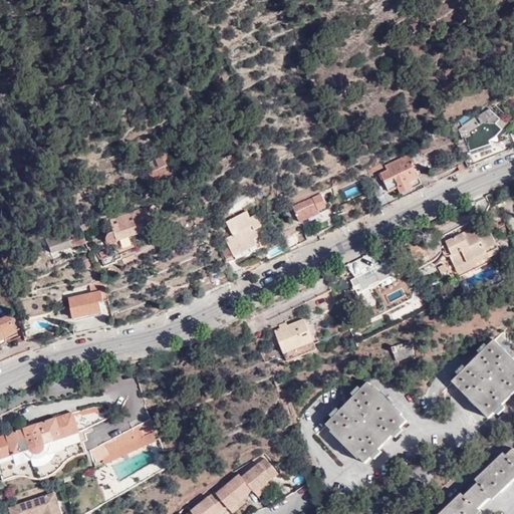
[(490,110),(499,118),(503,113),(494,105),(490,110)]
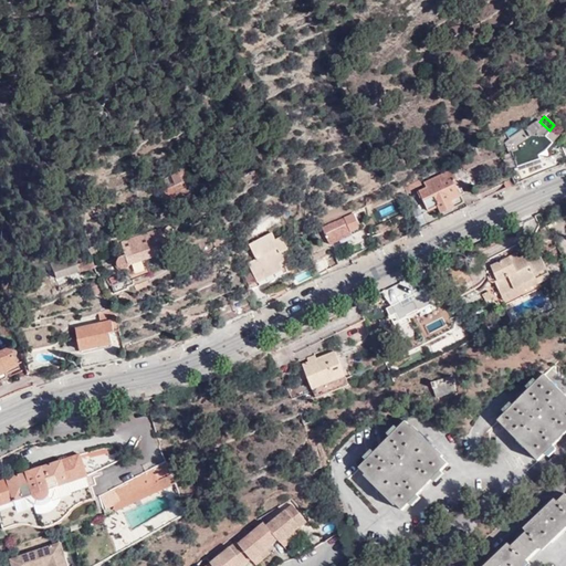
[(540,122),(538,121),(531,129),(533,130),(537,135),(526,138),(517,142),(520,147),(513,150),(516,160),(517,160),(519,165),(540,157),(537,153),(545,150),(552,143),(544,136),(549,130),(540,122)]
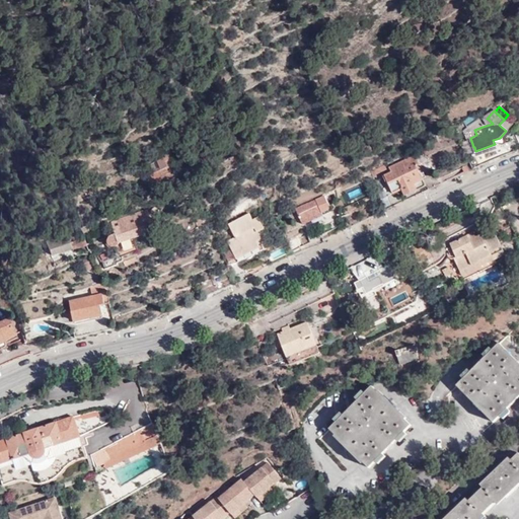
[(402,190),(423,180),(416,165),(418,163),(414,154),(389,166),(390,170),(382,174),(387,186),(390,184),(393,195),(402,190)]
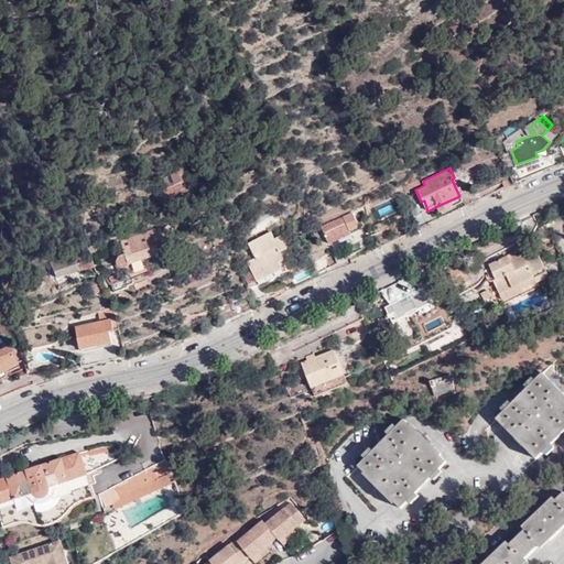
[(506,183),(513,180),(507,167),(499,171),(506,183)]
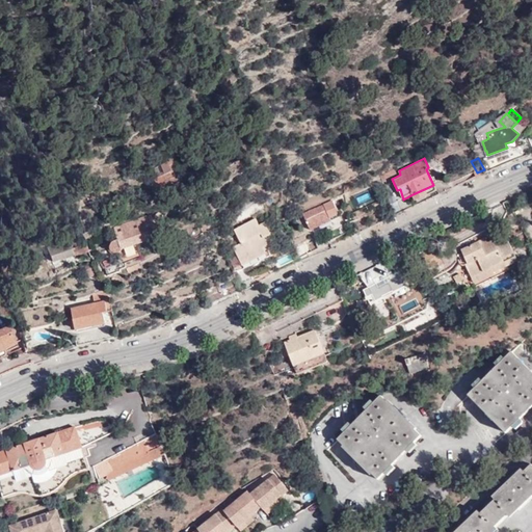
[(149,181),(154,193),(180,182),(175,169),(173,170),(170,165),(173,164),(171,160),(161,164),(165,174),(149,181)]
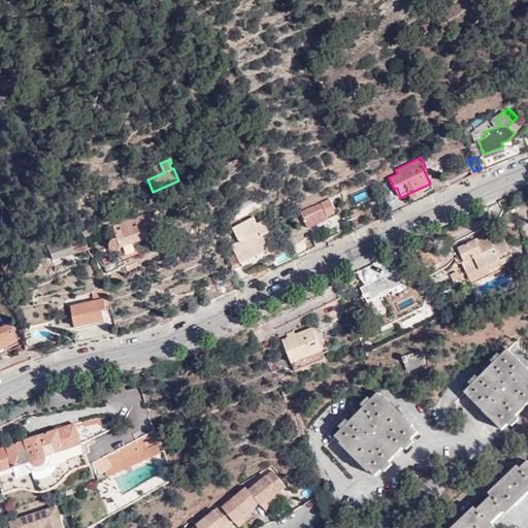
[(391,165),(377,172),(380,177),(393,169),(391,165)]
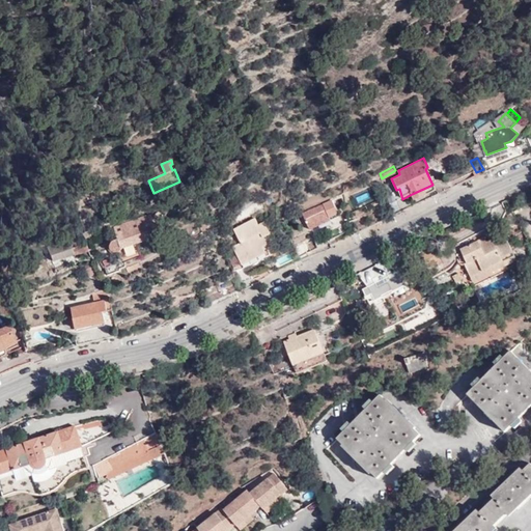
[(479,177),(485,174),(483,169),(476,172),(479,177)]
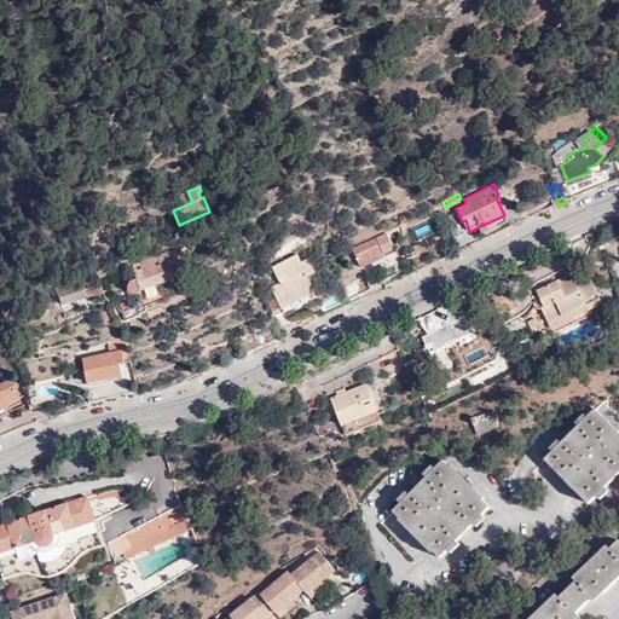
[(508,223),(504,215),(480,226),(484,236),(508,223)]
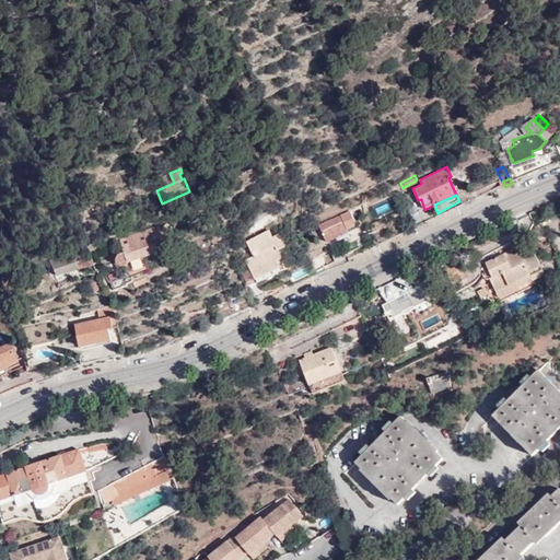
[(350,212),(319,225),(327,243),(349,234),(347,229),(357,224),(350,212)]
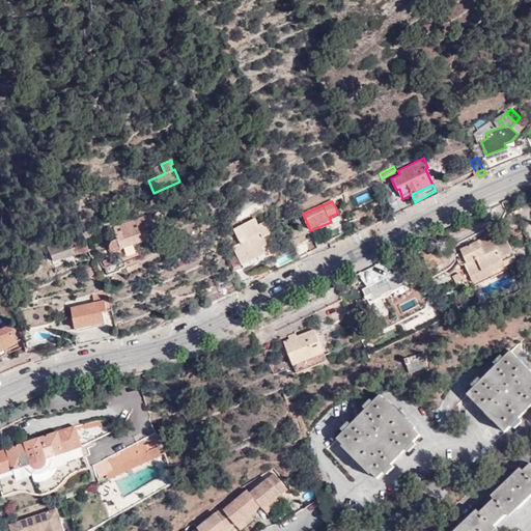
[(122,250),(124,249),(155,238),(154,234),(162,231),(155,214),(114,228),(118,241),(122,250)]
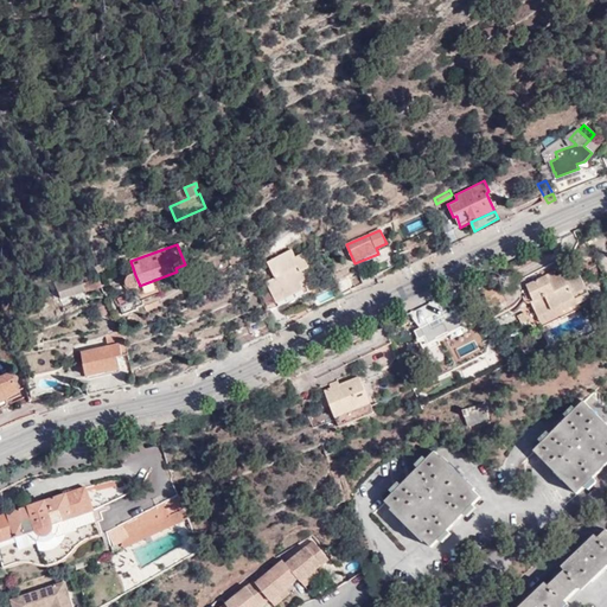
[(268,261),(276,278),(267,281),(278,301),(304,289),(302,285),(310,281),(305,270),(311,267),(304,253),(296,256),(293,250),(268,261)]
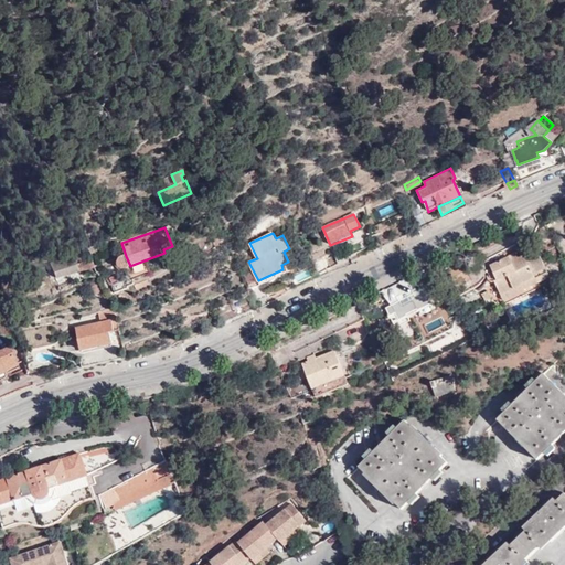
[(512,262),(509,256),(491,265),(498,279),(496,281),(502,295),(522,285),(524,289),(550,277),(536,248),(519,258),(512,262)]
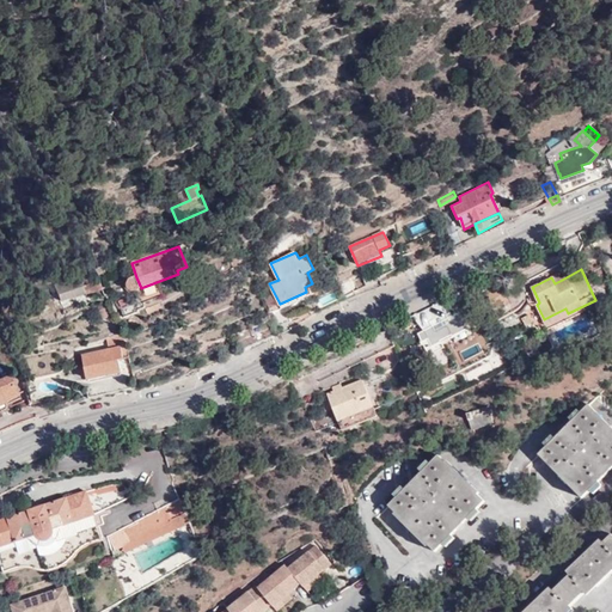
[(84,293),(81,286),(77,274),(54,282),(61,303),(84,293)]
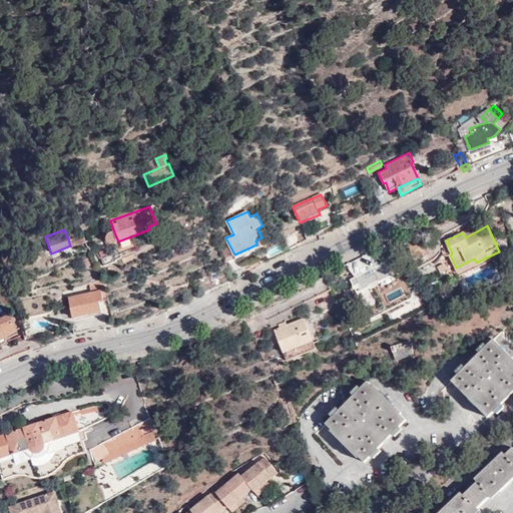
[(120,242),(120,240),(118,241),(114,232),(109,233),(108,234),(106,237),(107,242),(109,245),(112,246),(117,246),(120,242)]
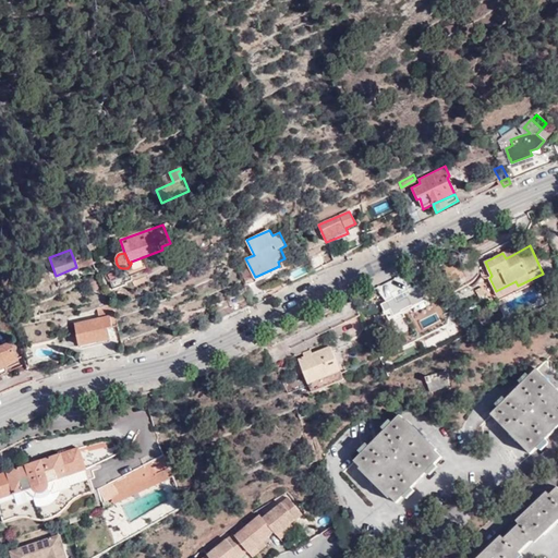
[(94,262),(93,255),(74,261),(76,267),(94,262)]
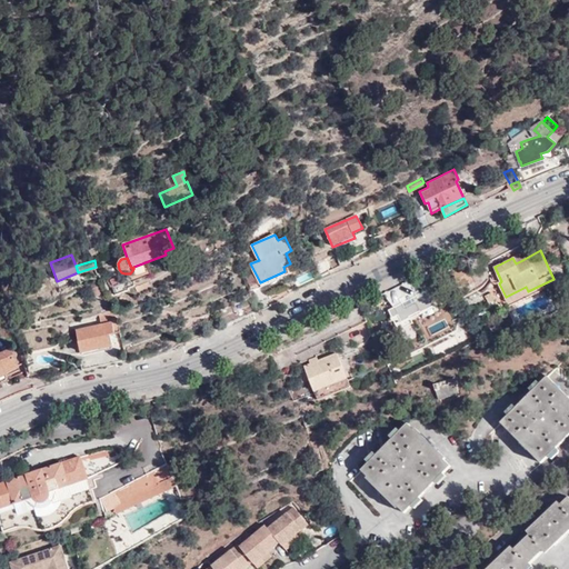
[(320,283),(332,277),(326,263),(315,270),(320,283)]
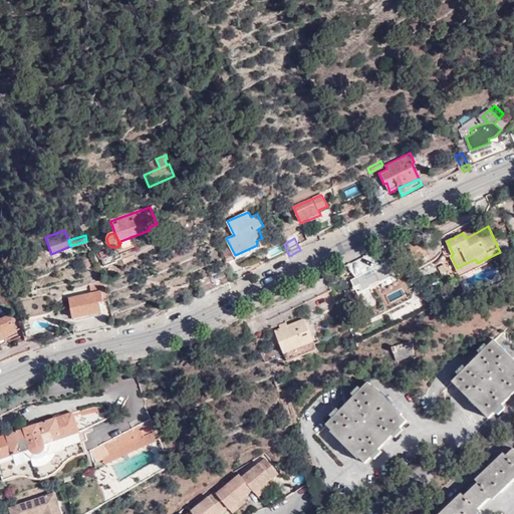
[(410,247),(419,261),(429,254),(420,240),(409,246),(410,247)]
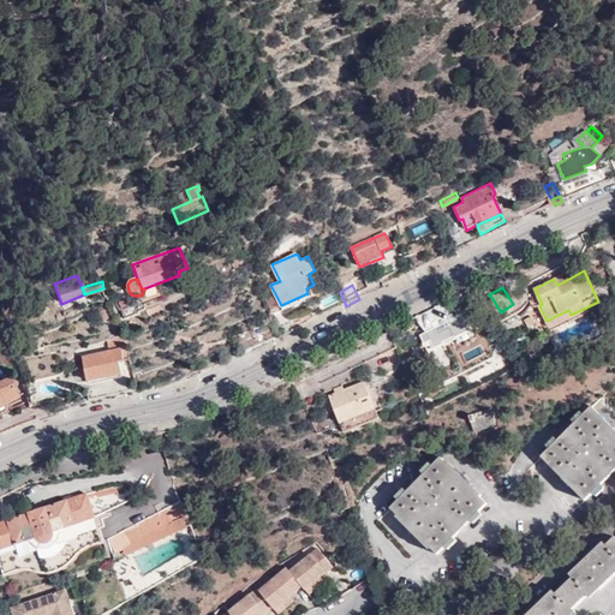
[(488,296),(499,314),(501,312),(490,296),(489,294),(488,296)]
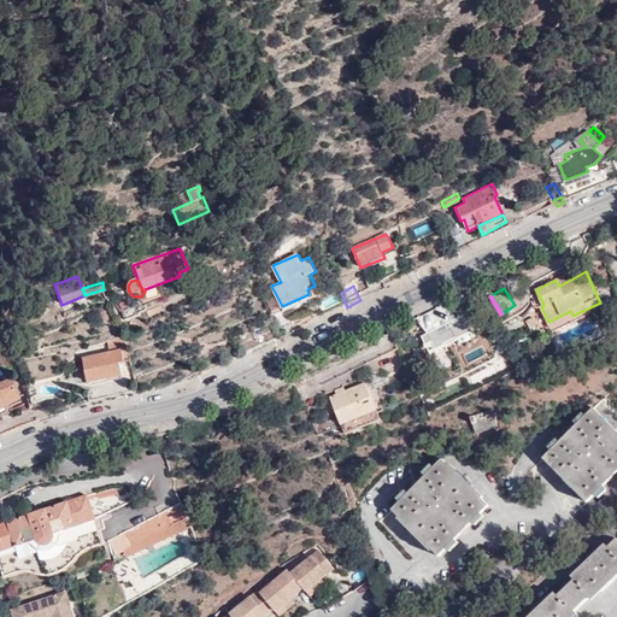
[(118,304),(125,319),(135,315),(129,300),(118,304)]
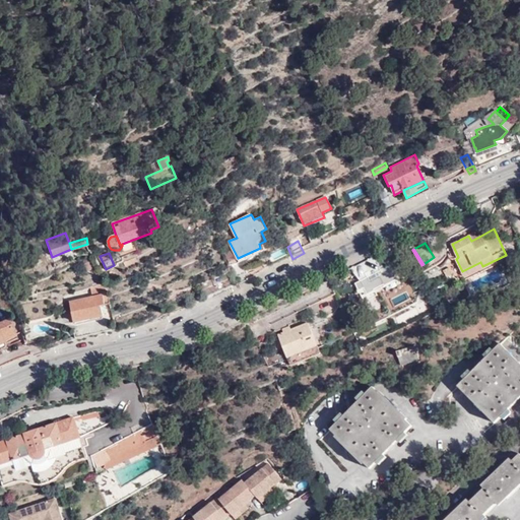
[(350,267),(362,297),(396,284),(385,254),(350,267)]
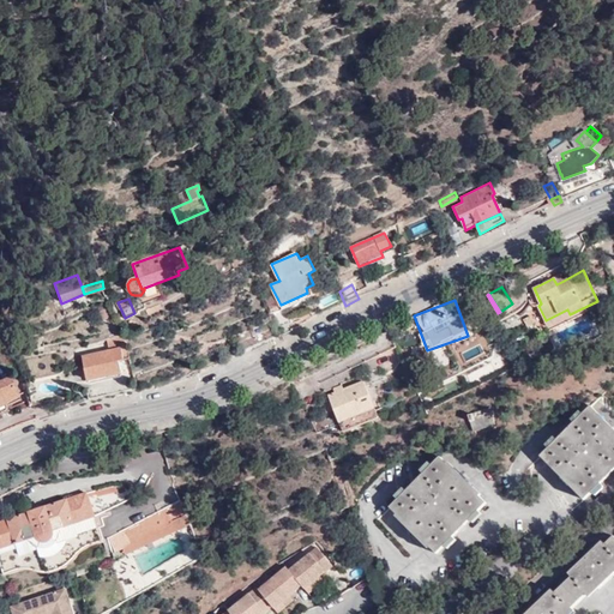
[(108,304),(98,307),(102,320),(114,317),(108,304)]
